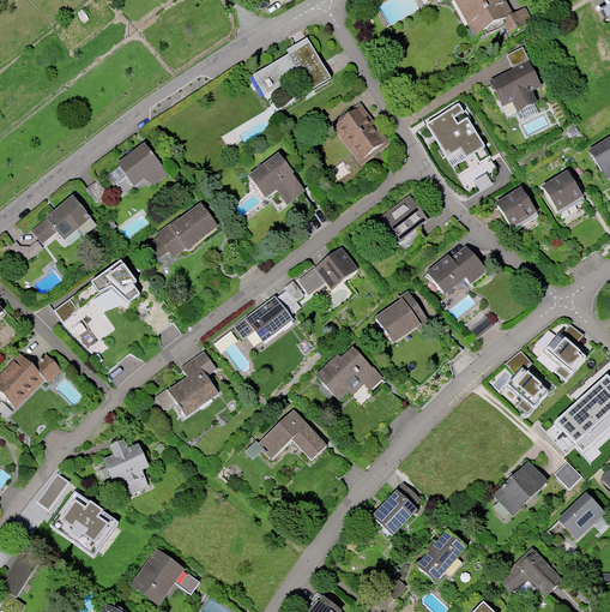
[(428,0),(458,0),(477,33),(502,18),(511,33),(532,21),(524,6),(512,12),(505,0),(428,0)]
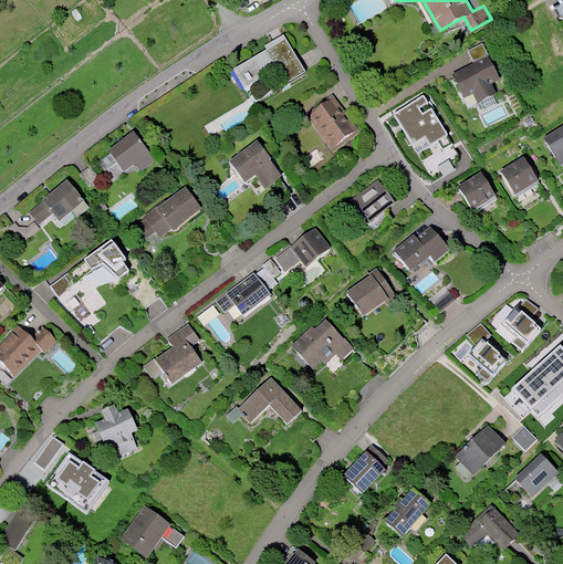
[(267,49),(233,69),(244,87),(278,68),(288,84),(305,73),(283,35),(264,47),(267,49)]
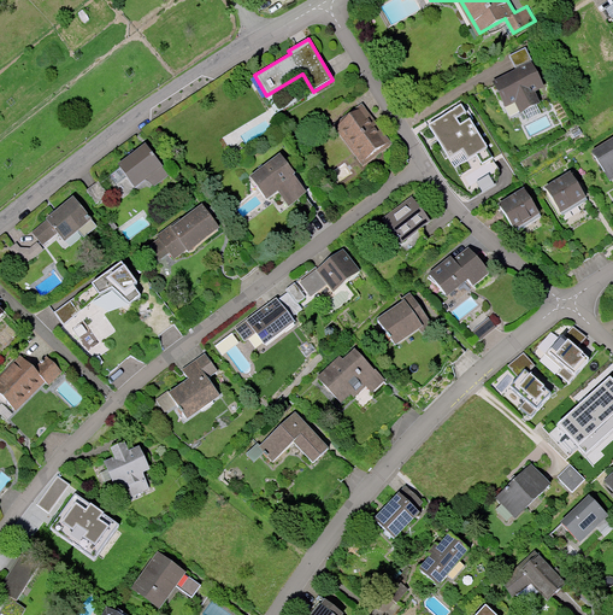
[(510,53),(517,69),(491,81),(505,107),(517,101),(522,112),(541,103),(536,93),(548,87),(528,45),(510,53)]
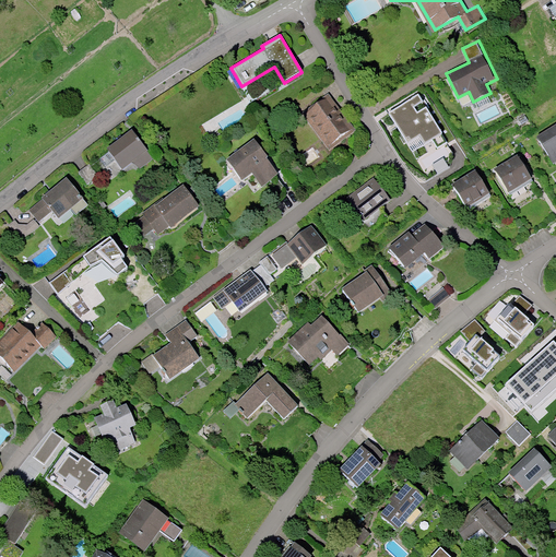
[(415,92),(386,110),(411,149),(440,129),(415,92)]
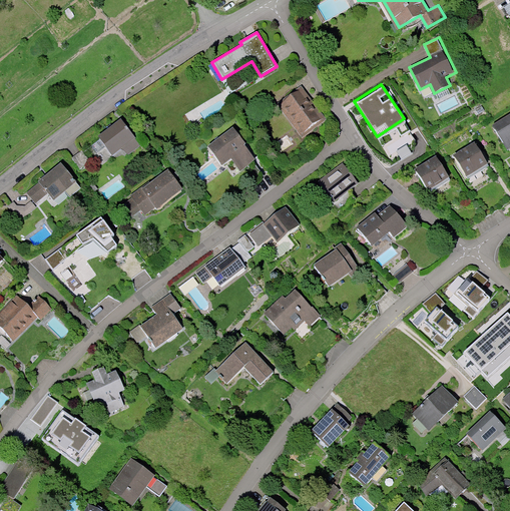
[(301,85),(277,103),(303,137),(327,119),(301,85)]
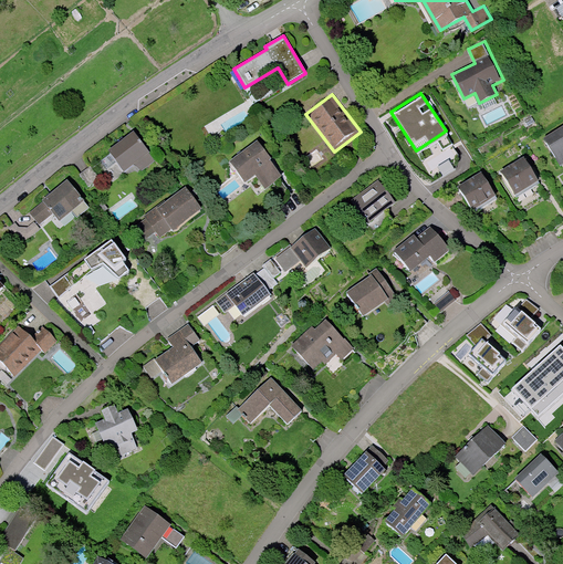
[(562,127),(545,139),(562,165),(562,164),(562,127)]
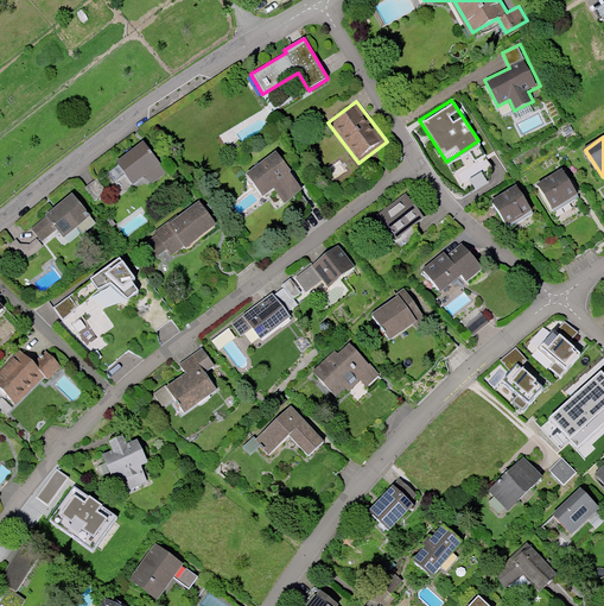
[(140,138),(113,159),(129,182),(157,161),(140,138)]
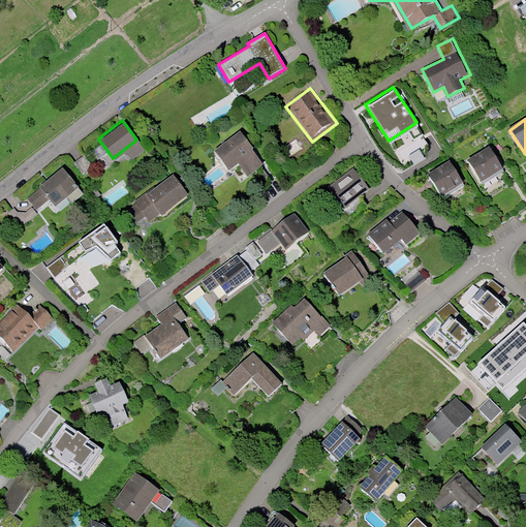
[(227,169),(239,161),(248,173),(263,162),(240,133),(214,152),(227,169)]
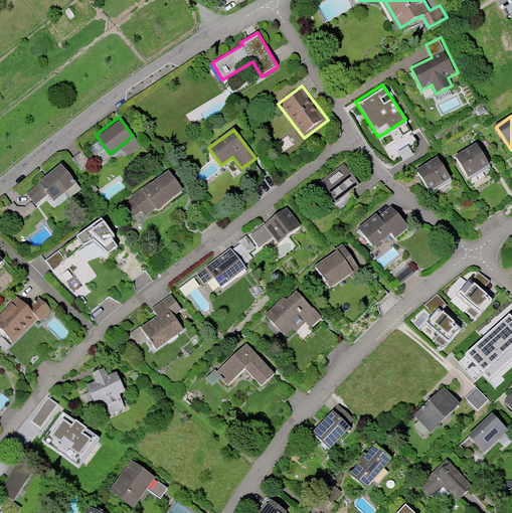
[(404,143),(395,150),(400,158),(409,151),(404,143)]
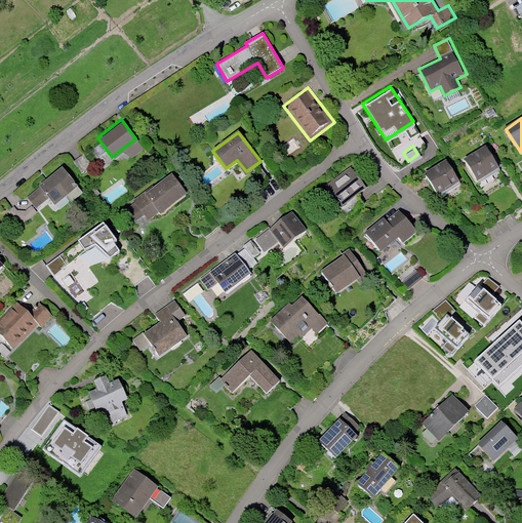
[(466,161),(480,184),(502,171),(488,149),(466,161)]
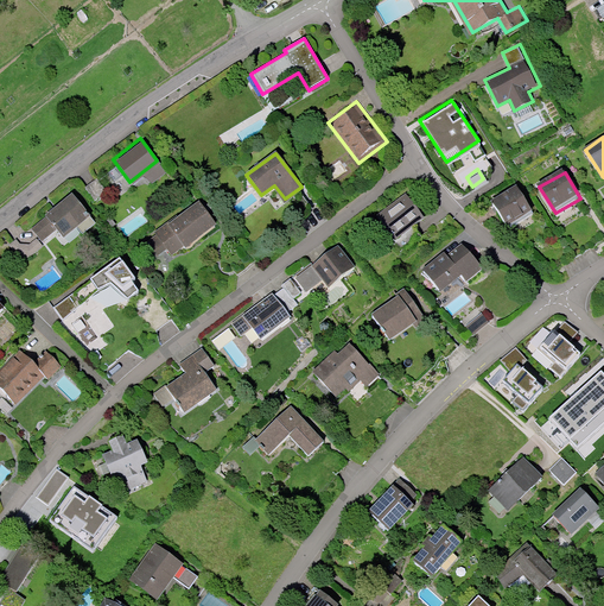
[(93,176),(81,185),(91,199),(103,190),(93,176)]
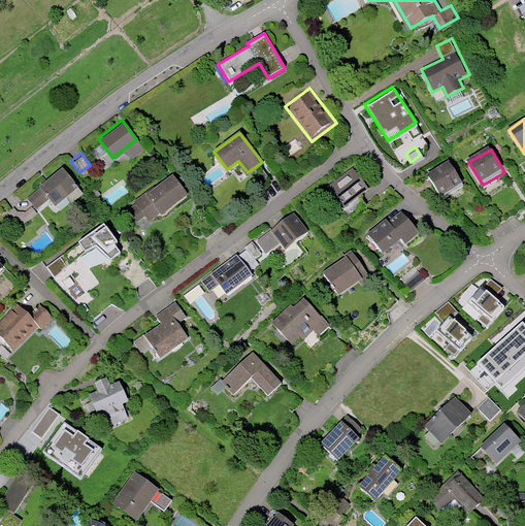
[(424,171),(437,194),(459,181),(446,158),(424,171)]
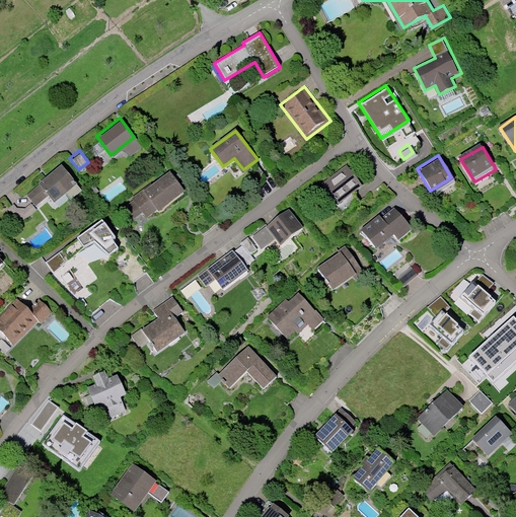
[(61,163),(40,180),(56,201),(77,182),(61,163)]
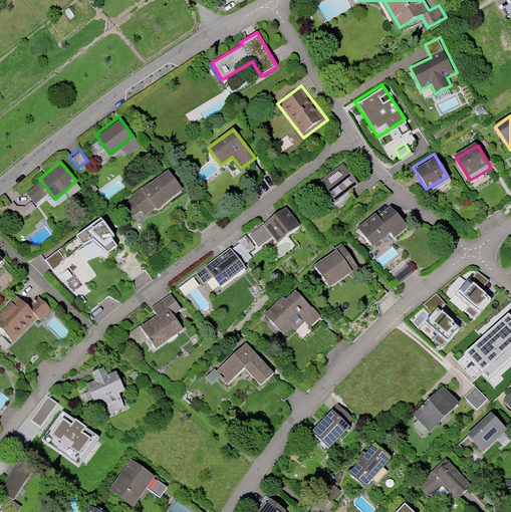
[(355,197),(349,188),(357,182),(344,164),(320,181),(331,197),(329,198),(337,210),(355,197)]
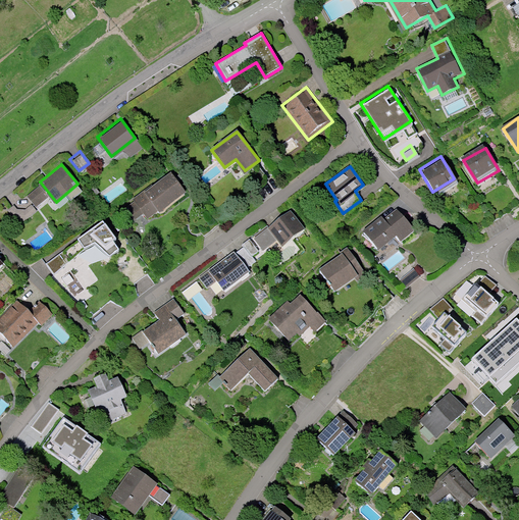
[(185,192),(169,172),(124,206),(134,218),(144,211),(149,218),(185,192)]
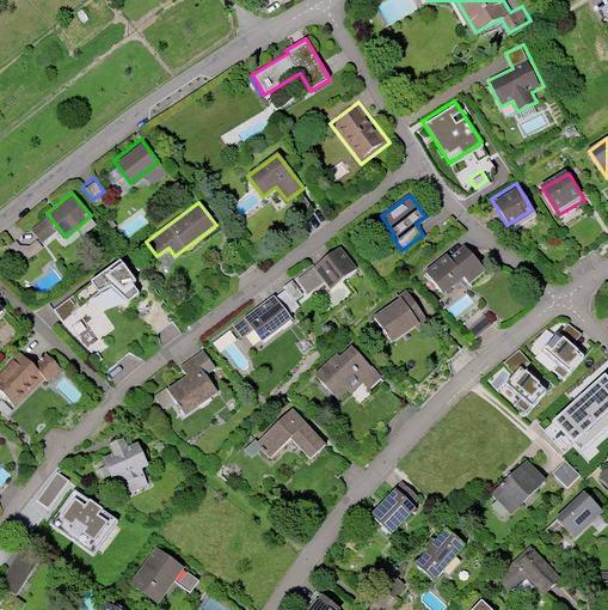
[(44,215),(30,227),(41,241),(55,230),(44,215)]
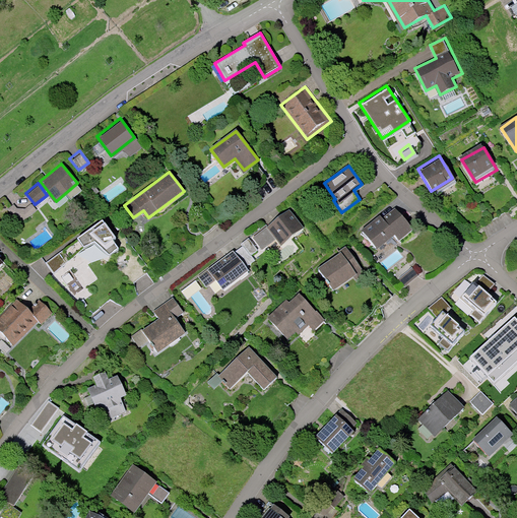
[(15,207),(12,202),(6,206),(14,216),(23,216),(35,207),(29,201),(23,206),(15,207)]
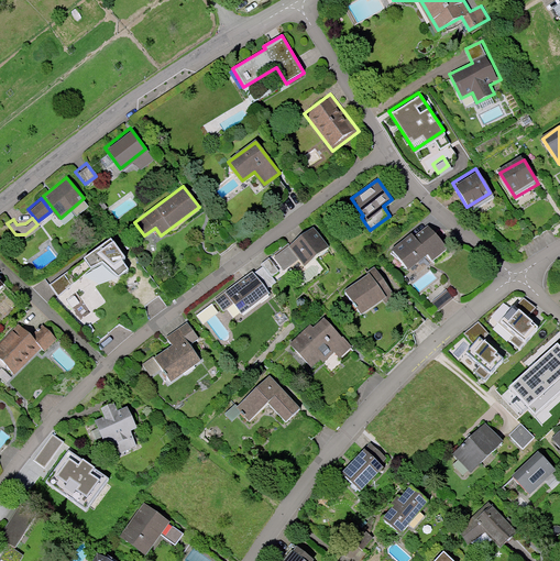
[(292,257),(297,264),(322,245),(307,224),(281,243),(292,257)]
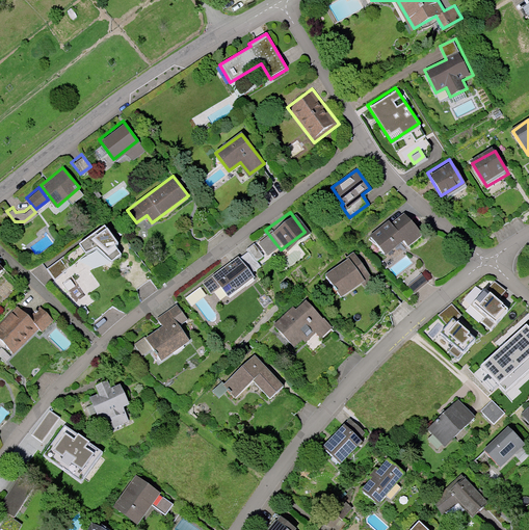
[(388,253),(404,238),(410,244),(422,233),(404,212),(392,222),(390,219),(372,234),(388,253)]
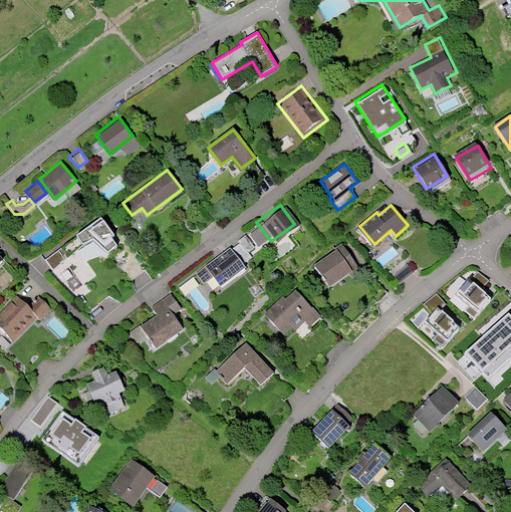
[(110,232),(98,215),(73,233),(80,242),(90,236),(104,250),(114,243),(108,234),(110,232)]
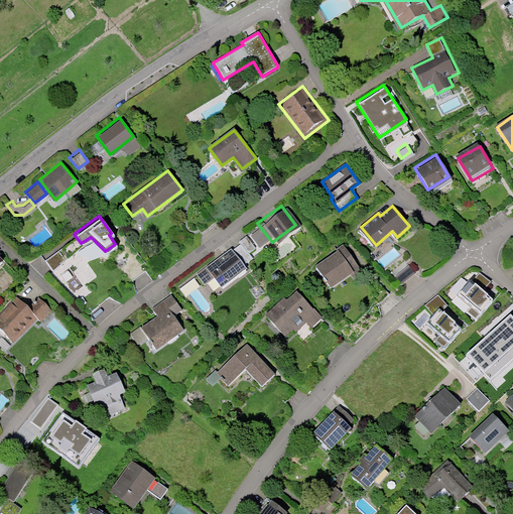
[(257,223),(243,234),(252,247),(267,236),(257,223)]
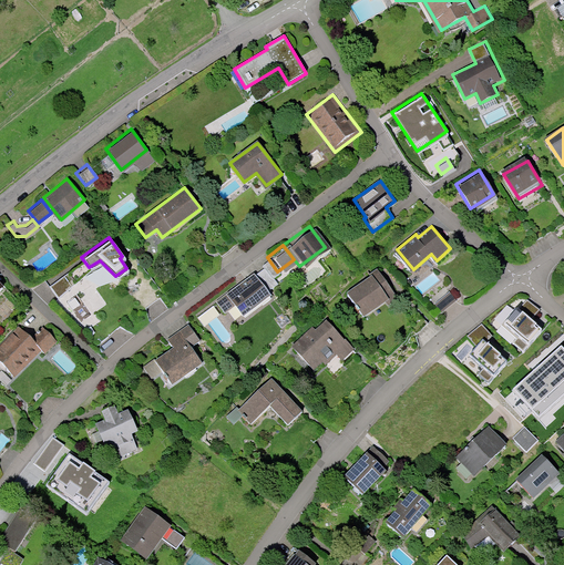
[(256,265),(267,279),(277,271),(267,257),(265,255),(255,263),(256,265)]
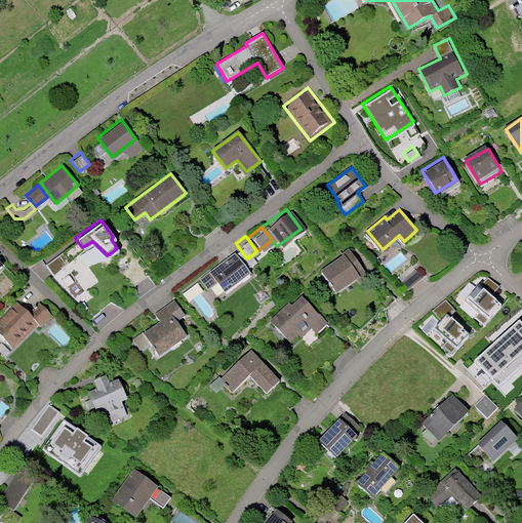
[(43,263),(51,275),(66,264),(83,248),(82,247),(75,238),(43,263)]
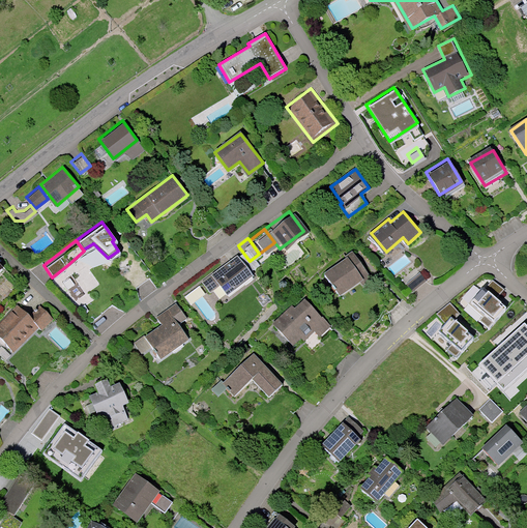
[(242,269),(251,263),(250,261),(239,247),(231,254),(242,269)]
